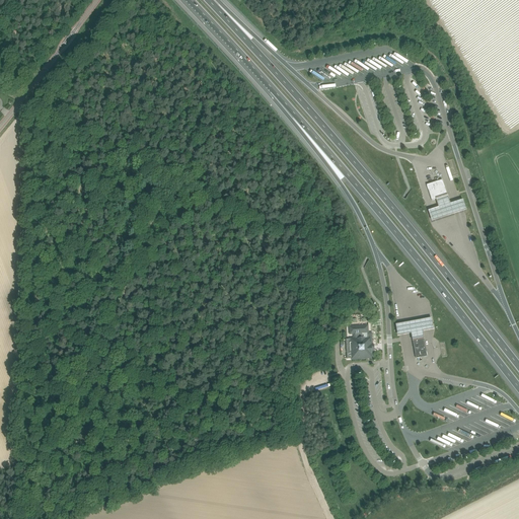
[(402,65),(404,62),(393,55),(391,57),(402,65)]
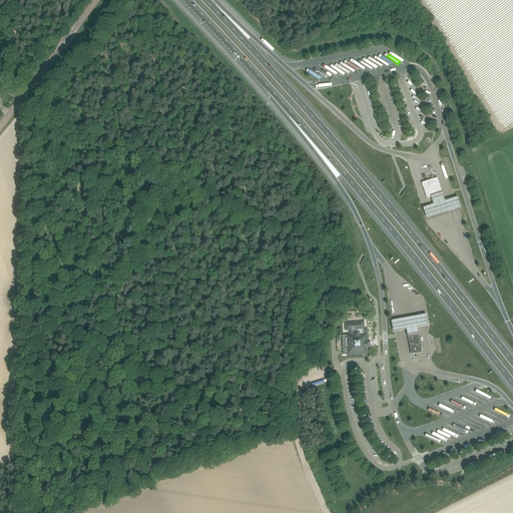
[(329,67),(328,70),(339,77),(341,74),(329,67)]
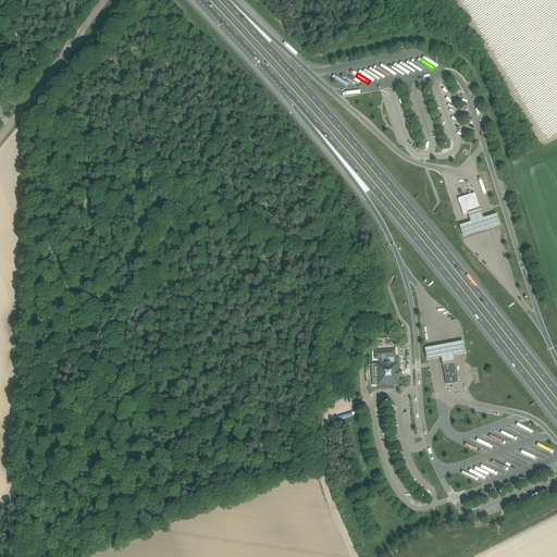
[(469,217),(470,217),(480,212),(481,212),(481,211),(477,199),(475,197),(463,200),(468,214),(469,217)]
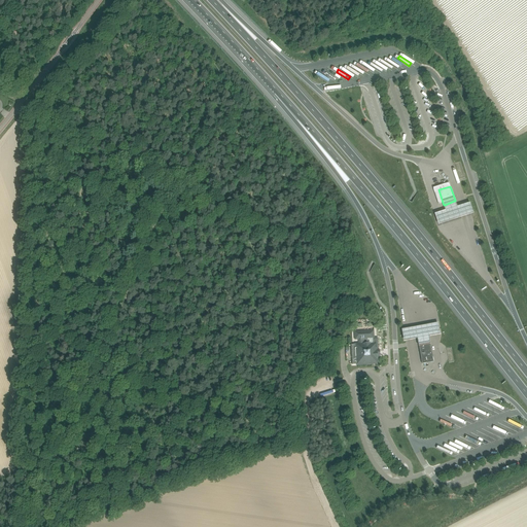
[(455,201),(444,205),(446,211),(435,215),(440,225),(473,214),(470,204),(457,208),(455,201)]
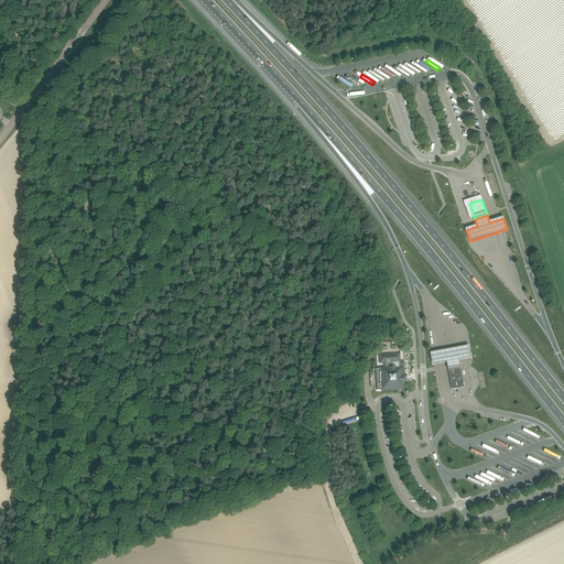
[(469,347),(431,354),(433,367),(448,364),(449,368),(458,367),(458,365),(461,365),(461,360),(470,358),(469,347)]
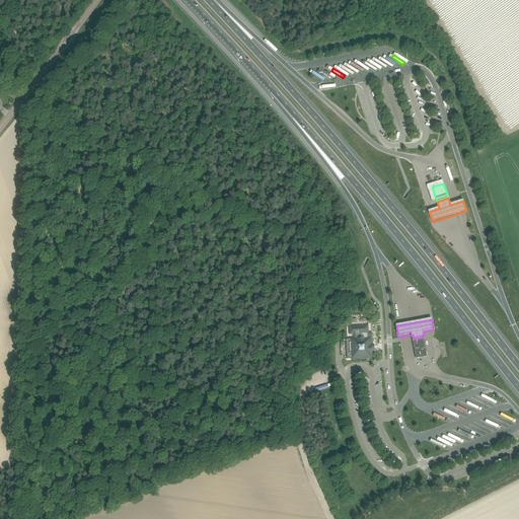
[(346,340),(347,358),(347,359),(351,359),(351,360),(373,359),(372,352),(373,352),(373,344),(372,332),(369,332),(368,325),(349,326),(349,336),(353,335),(353,338),(350,338),(350,339),(346,340)]
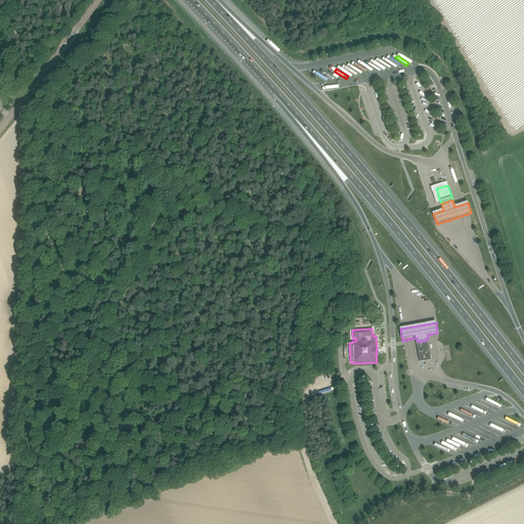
[(417,342),(417,344),(419,354),(420,361),(431,359),(428,342),(428,341),(427,341),(417,342)]
